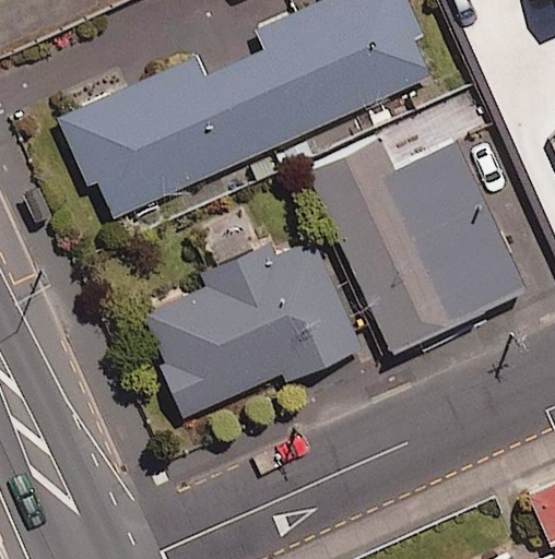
[(426,37),(409,0),(319,0),(256,30),(264,50),(205,76),(197,57),(59,118),(90,186),(98,181),(115,217),(434,75),(418,40),(426,37)]
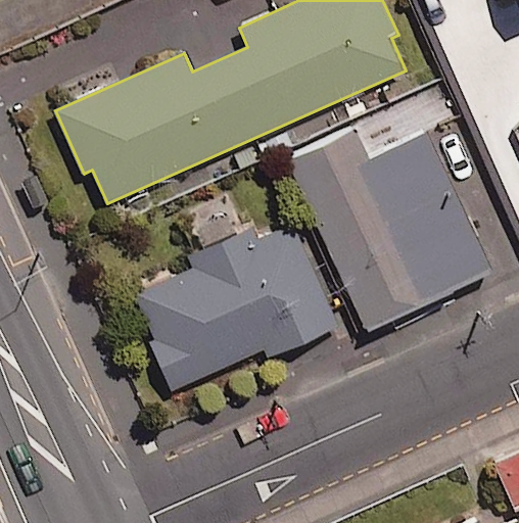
[(518,51),(478,69),(518,159),(518,51)]
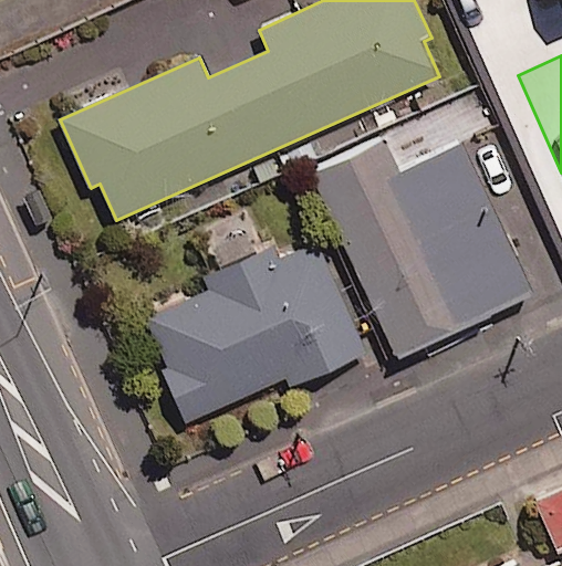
[(385,140),(311,175),(396,359),(533,296),(464,145),(401,174),(385,140)]
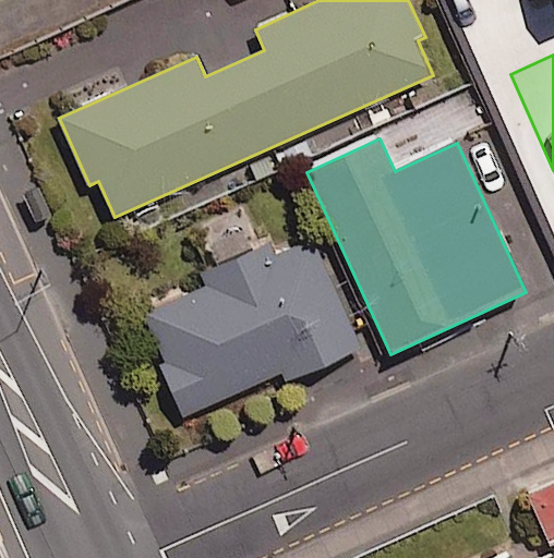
[(207,287),(144,315),(167,364),(160,367),(183,419),(281,375),(286,384),(362,350),(312,240),(276,256),(269,243),(201,274),(207,287)]
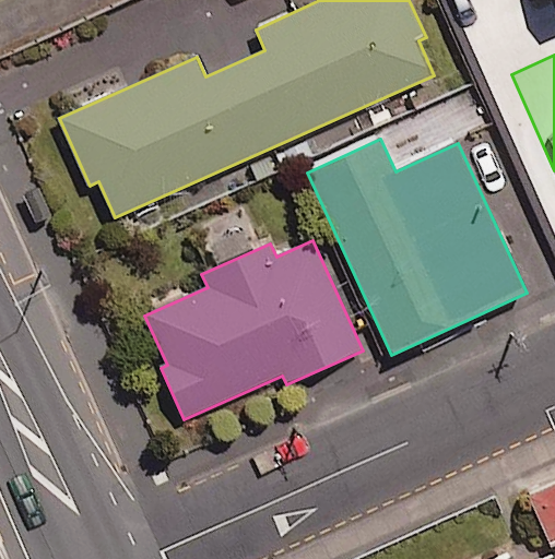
[(554,468),(520,485),(541,531),(554,524),(554,468)]
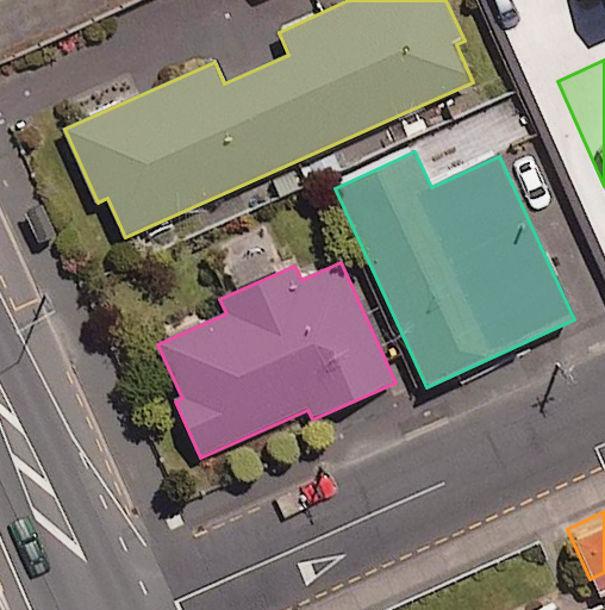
[(604,609),(593,585),(555,602),(549,590),(506,609),(604,609)]
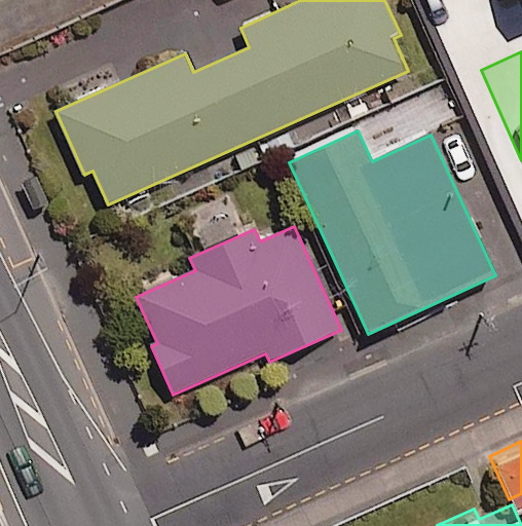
All buildings are outlined.
